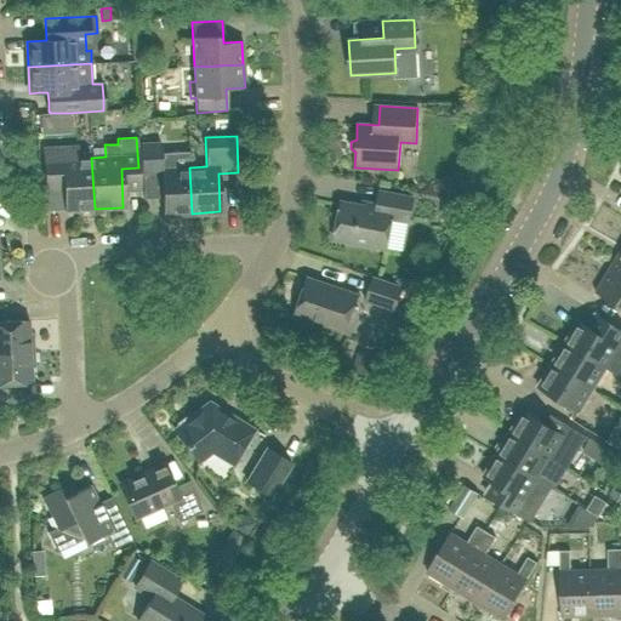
[(142,177),(161,176),(163,215),(192,214),(189,167),(161,169),(160,146),(141,147),(142,177)]
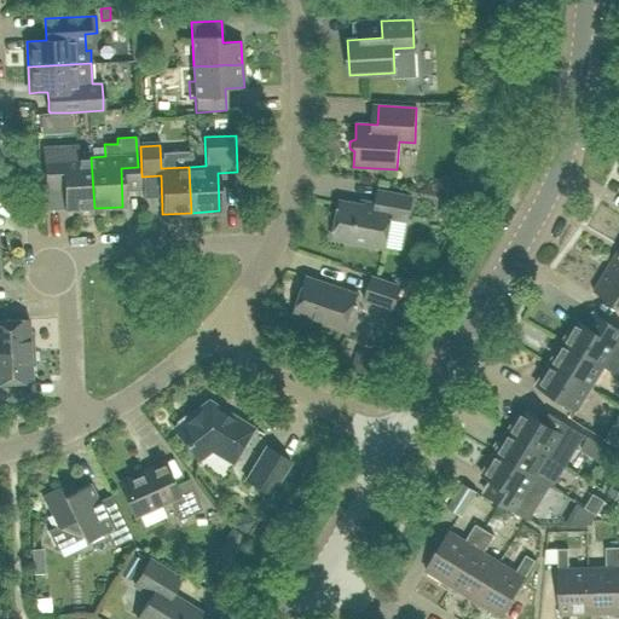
[(94,208),(91,157),(77,158),(77,146),(44,148),(46,181),(63,180),(65,210),(94,208)]
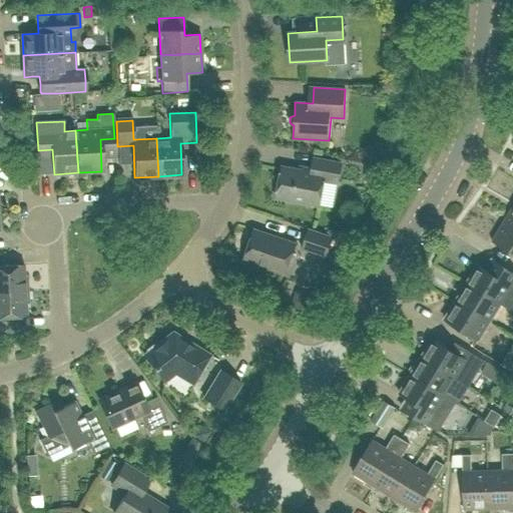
[(325,180),(338,183),(342,163),(314,158),(312,171),(282,166),(276,197),(320,206),(325,180)]
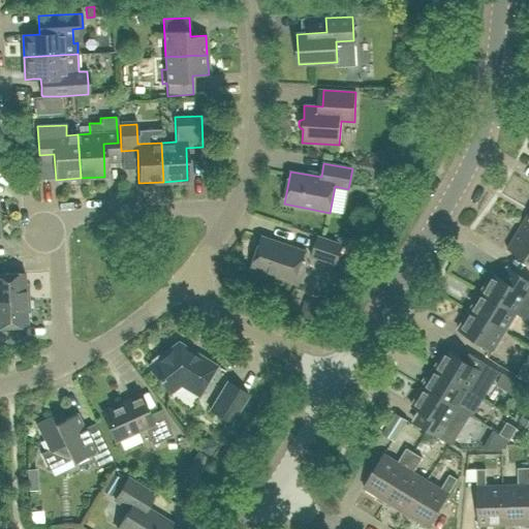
[(389,187),(391,172),(377,169),(375,185),(389,187)]
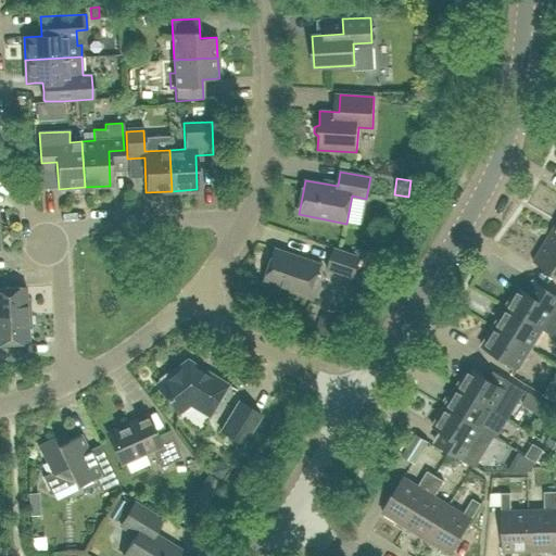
[(555,223),(545,241),(555,247),(555,223)]
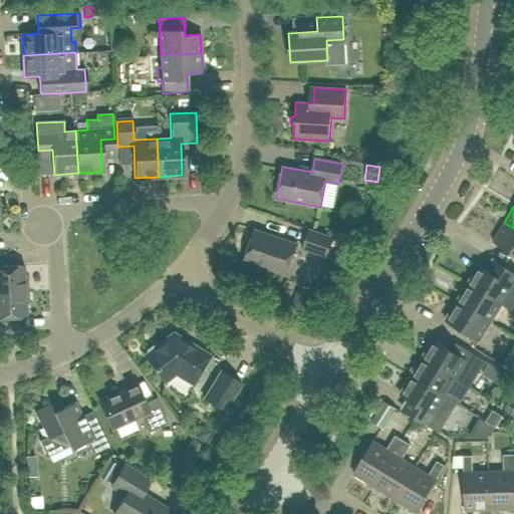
[(513,228),(504,223),(493,242),(513,255),(513,228)]
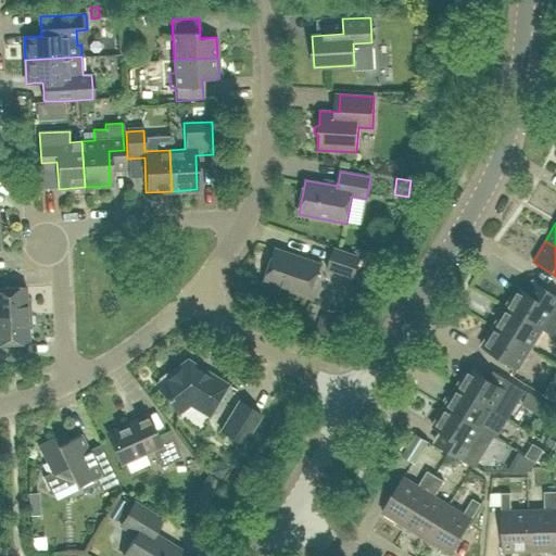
[(279,290),(280,288),(310,298),(320,264),(276,249),(264,282),(266,283),(266,286),(266,290),(268,293),(273,294),(277,293),(279,290)]
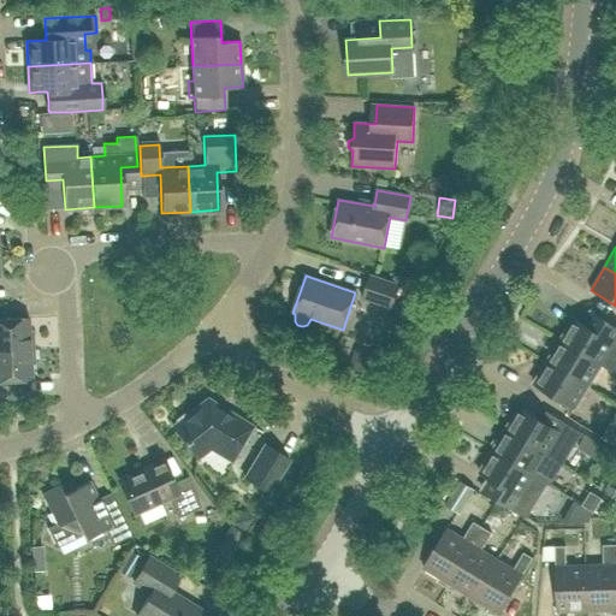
[(363,297),(391,307),(398,285),(371,276),(363,297)]
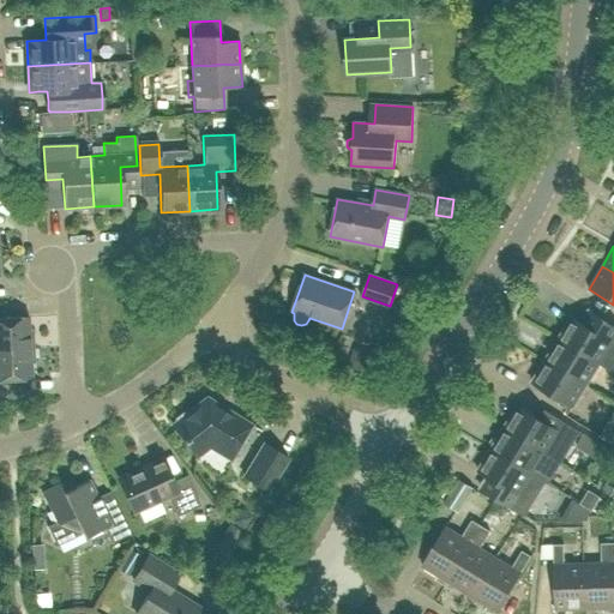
[(558,338),(578,351),(599,365),(613,373),(613,326),(588,311),(579,323),(571,317),(558,338)]
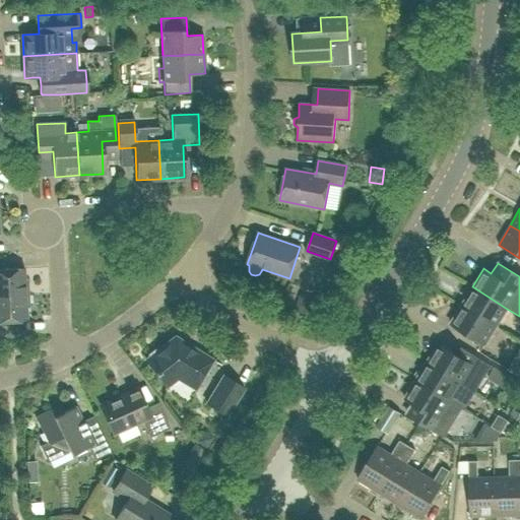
[(0,296),(27,295),(27,283),(24,283),(23,268),(0,269),(0,296)]
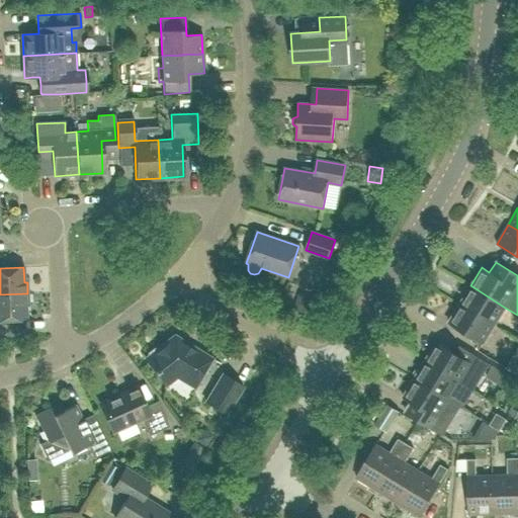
[(459,304),(495,325),(505,308),(488,296),(470,285),(459,304)]
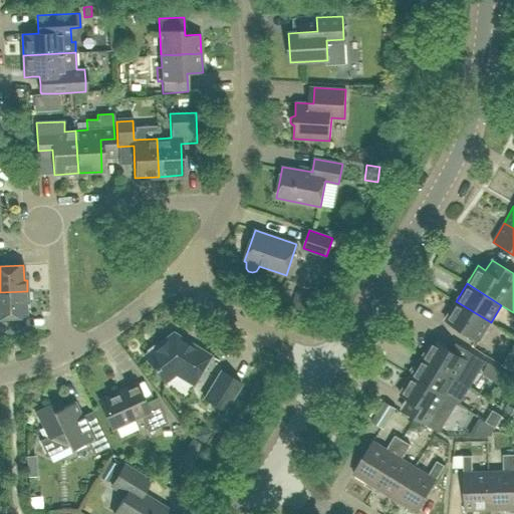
[(25,302),(28,302),(27,291),(0,292),(0,318),(26,317),(25,302)]
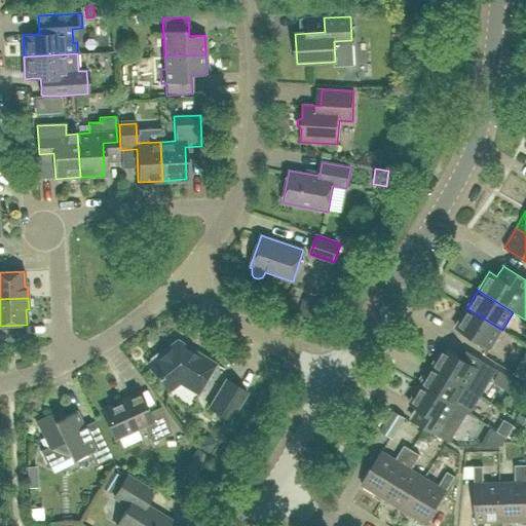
[(502,330),(466,308),(455,327),(491,348),(502,330)]
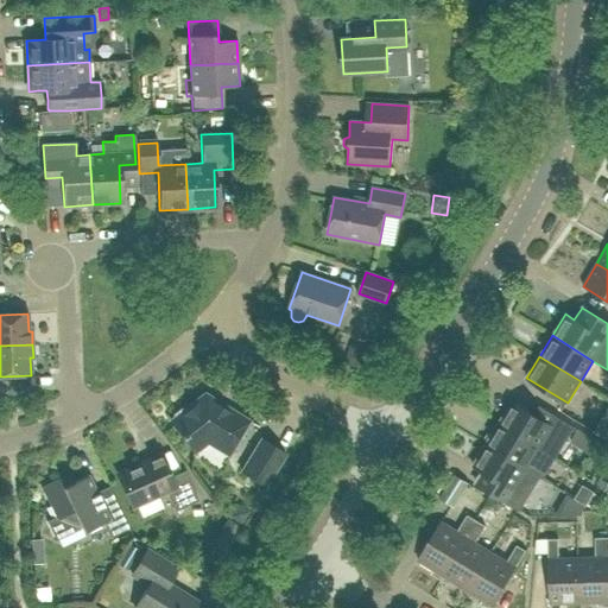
[(207,443),(228,455),(248,420),(204,393),(170,420),(195,453),(207,443)]
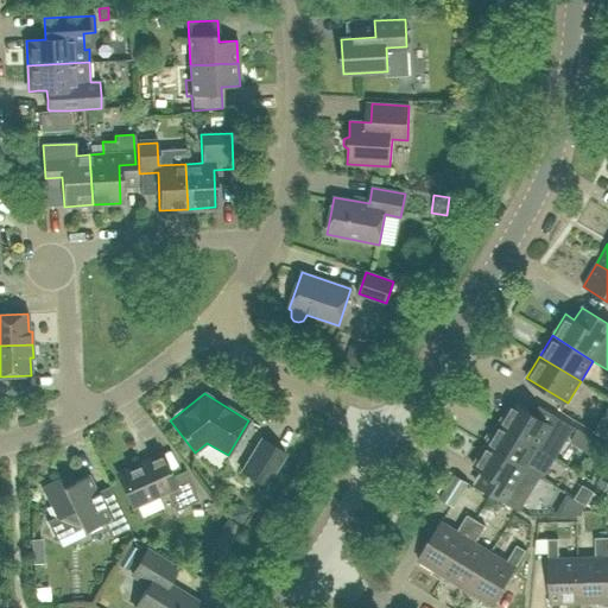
[(512,401),(499,423),(556,458),(575,426),(539,405),(533,415),(512,401)]
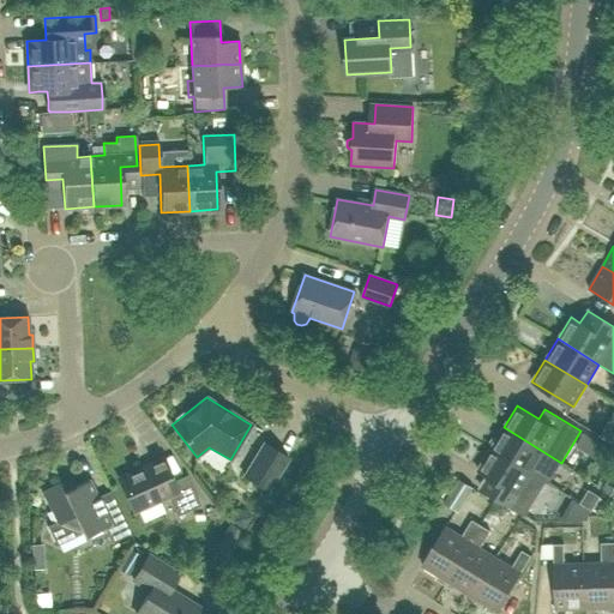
[(600,437),(613,445),(613,423),(609,421),(600,437)]
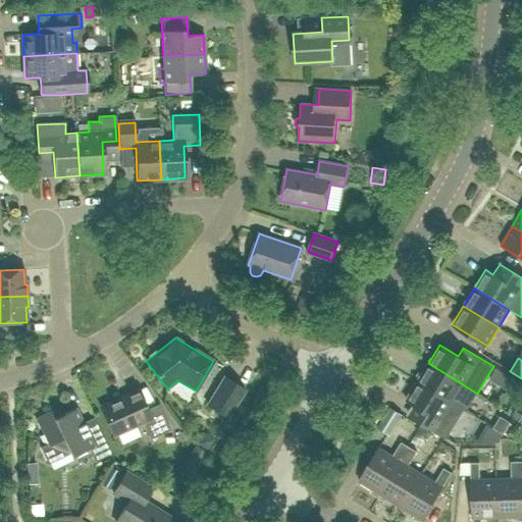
[(428,363),(417,381),(453,403),(466,411),(477,394),(428,363)]
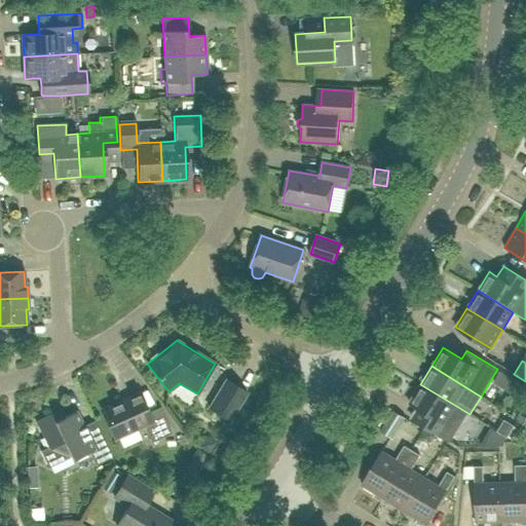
[(208,408),(229,420),(247,392),(225,380),(208,408)]
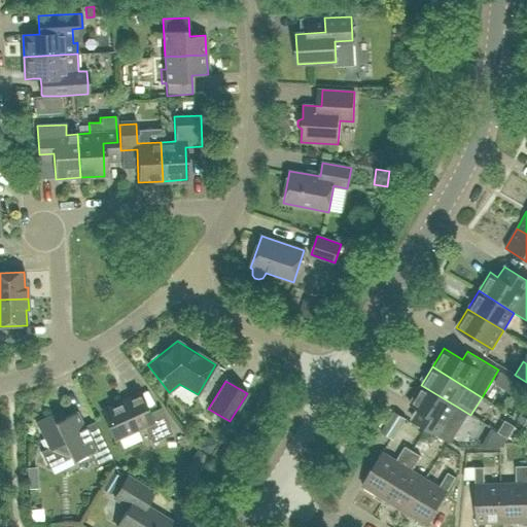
[(421,385),(410,403),(417,408),(434,419),(428,429),(450,443),(466,414),(456,408),(457,407),(421,385)]
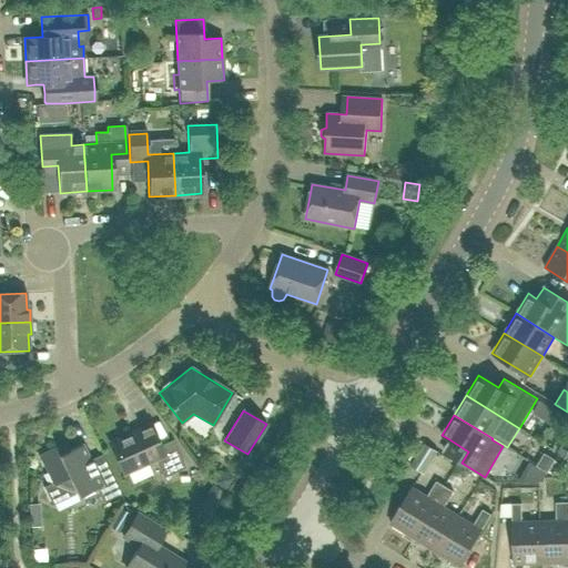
[(185,468),(172,439),(160,445),(150,425),(109,443),(122,474),(154,459),(163,478),(185,468)]
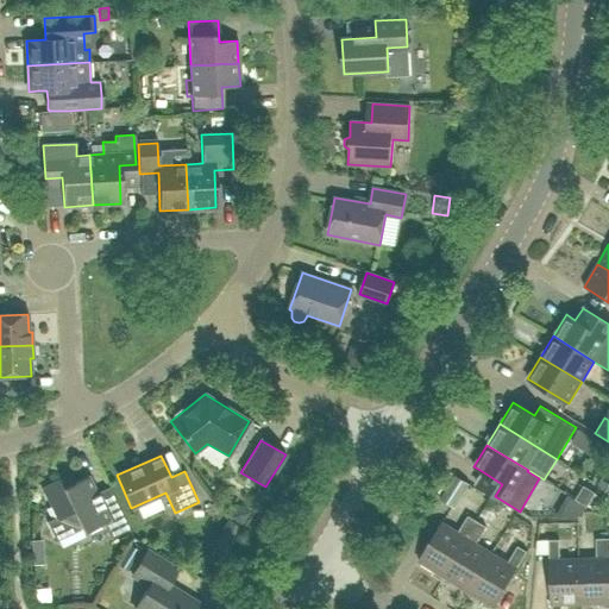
[(454,508),(469,483),(454,475),(439,498),(454,508)]
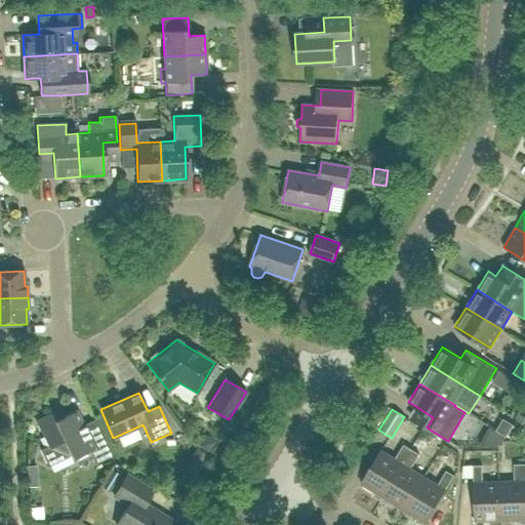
[(35,421),(47,447),(40,450),(47,467),(70,456),(72,459),(89,450),(95,463),(111,456),(93,420),(82,426),(75,411),(54,420),(51,414),(35,421)]
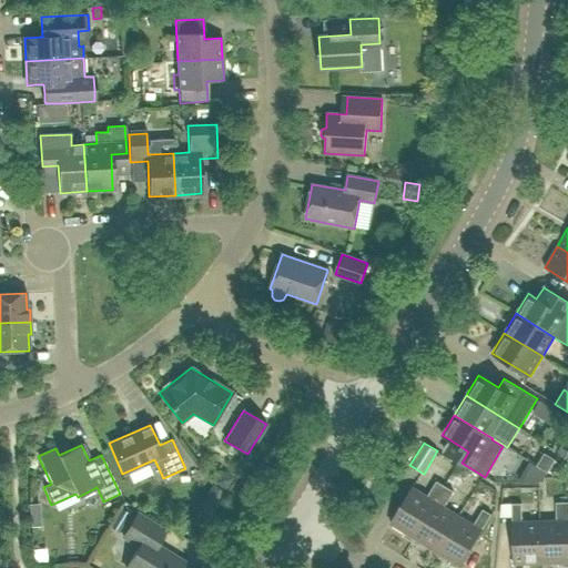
[(523,457),(534,464),(540,452),(530,445),(523,457)]
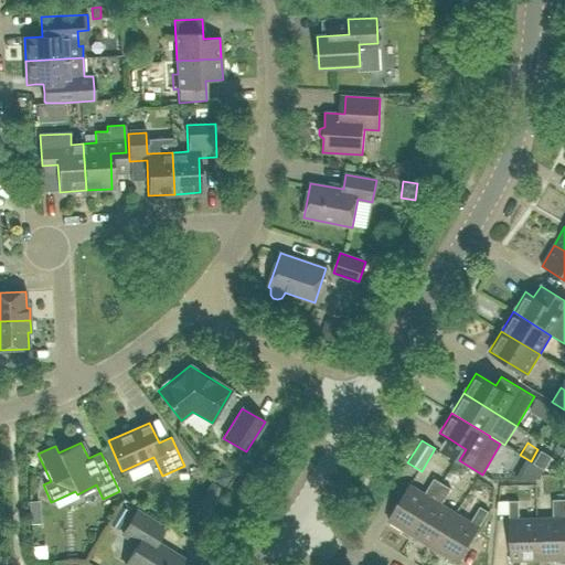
[(534,462),(544,469),(552,457),(541,450),(534,462)]
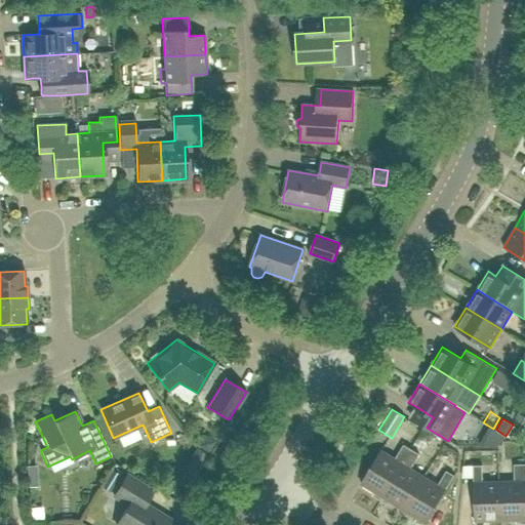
[(380,500),(411,450),(403,444),(394,459),(380,451),(361,483),(374,491),(372,495),(380,500)]
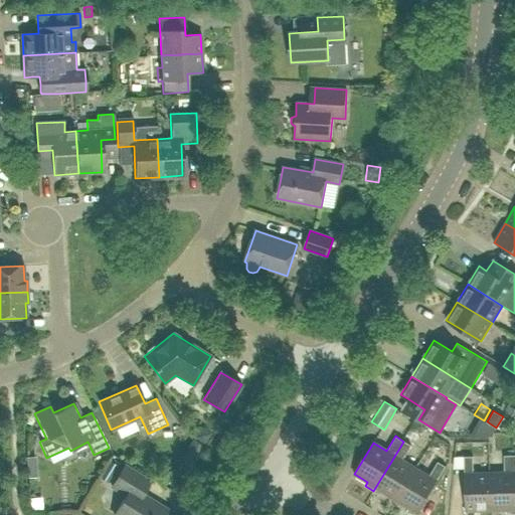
[(395,500),(415,468),(402,460),(410,446),(403,442),(373,491),(380,496),(383,492),(395,500)]
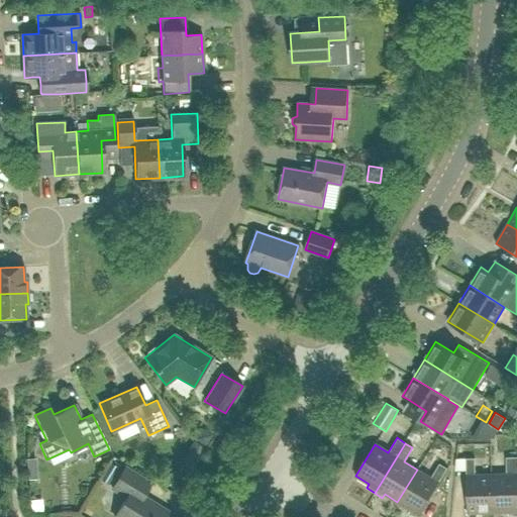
[(475,475),(475,458),(482,458),(481,444),(458,445),(458,459),(466,459),(466,471),(468,513),(469,513),(468,516),(477,516),(478,516),(478,512),(493,512),(492,475),(475,475)]
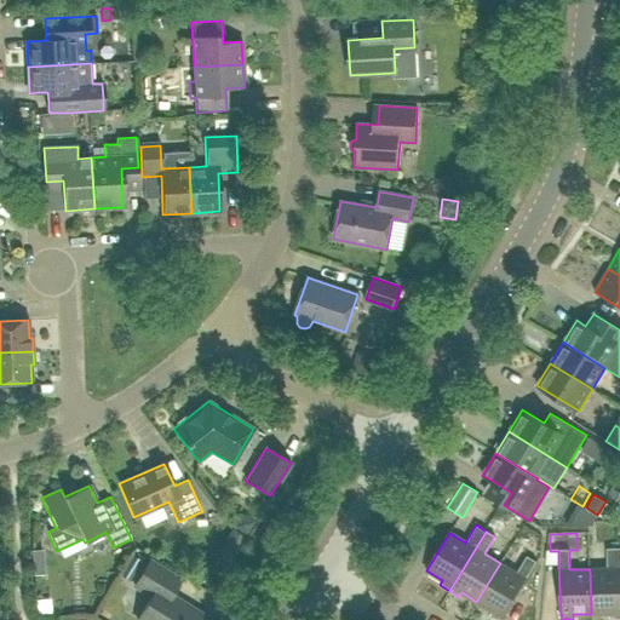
[(590,569),(591,614),(609,613),(609,619),(619,619),(618,547),(607,549),(607,569),(590,569)]
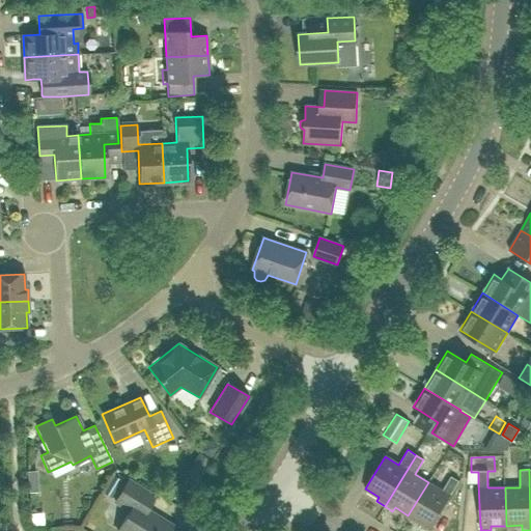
[(471,472),(468,472),(467,483),(478,483),(478,472),(471,472)]
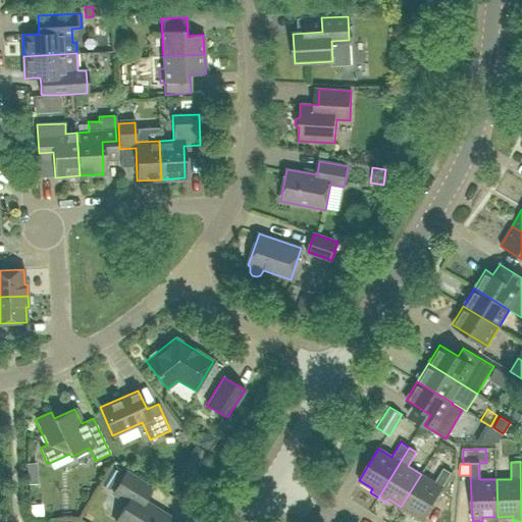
[(101,484),(108,489),(119,472),(112,467),(101,484)]
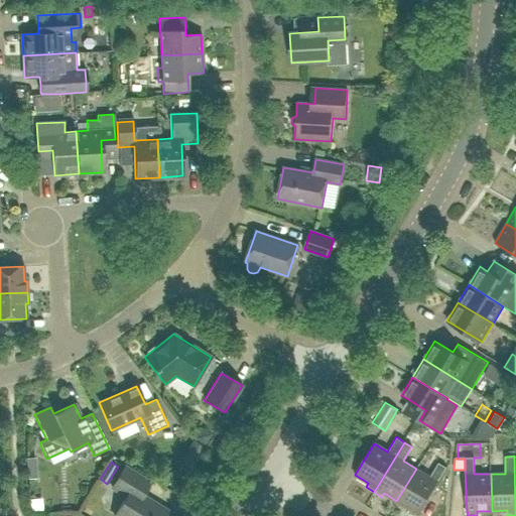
[(438,463),(429,477),(416,469),(396,501),(409,508),(407,512),(412,515),(415,515),(417,513),(417,514),(437,482),(446,467),(438,463)]
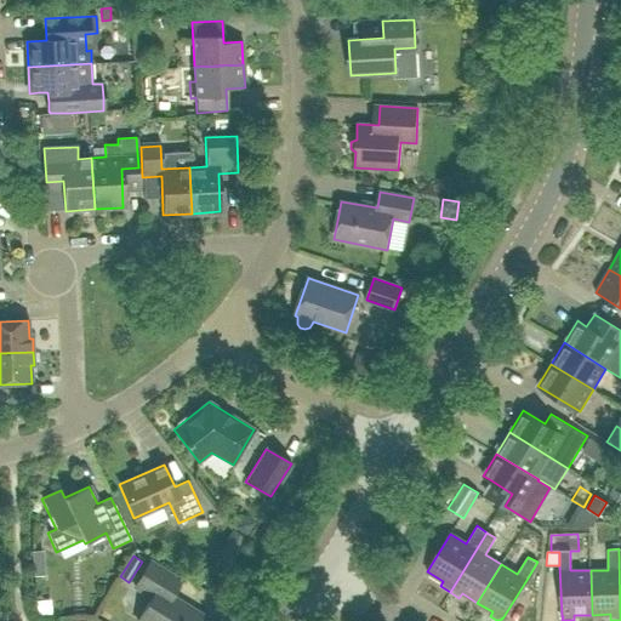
[(136,620),(204,620),(206,619),(170,597),(180,581),(149,562),(134,587),(151,597),(136,620)]
